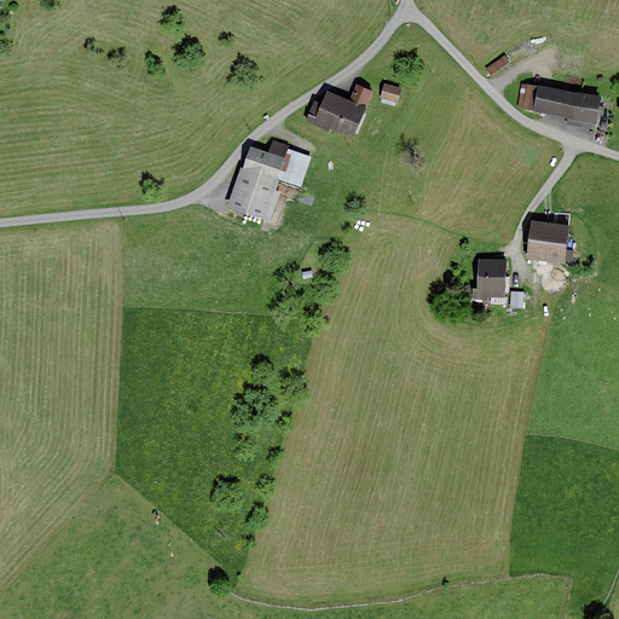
[(505,56),(486,69),(491,75),(510,62),(505,56)]
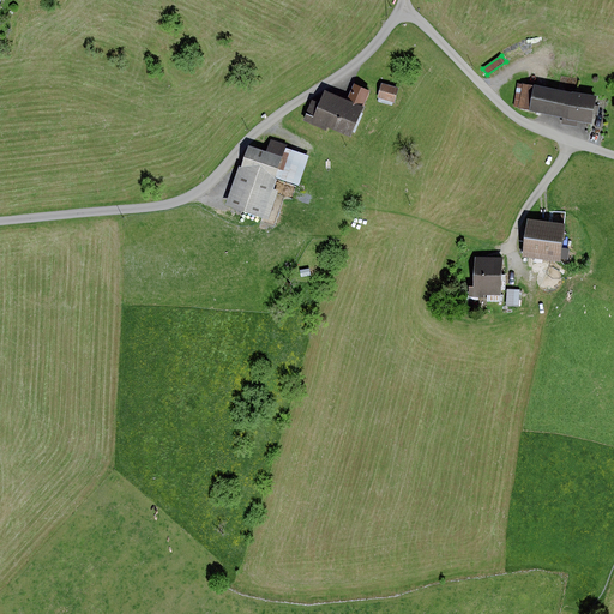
[(596,96),(522,82),(517,109),(563,118),(561,125),(577,128),(578,121),(590,124),(593,114),(597,115),(599,106),(594,106),(596,96)]
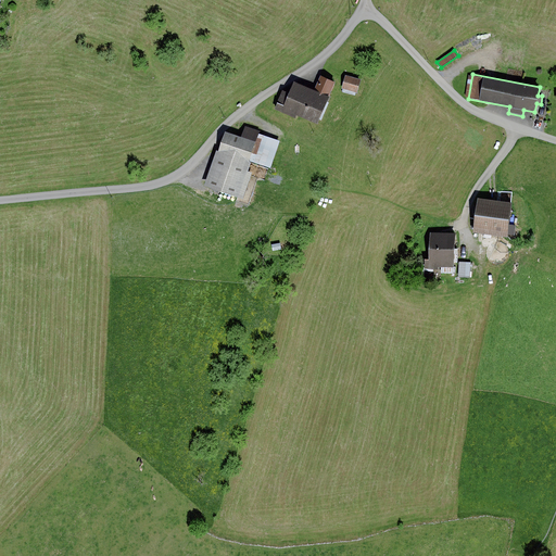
[(315,90),(294,81),(289,93),(282,90),(274,110),(295,118),(297,115),(317,124),(335,83),(320,76),(315,90)]
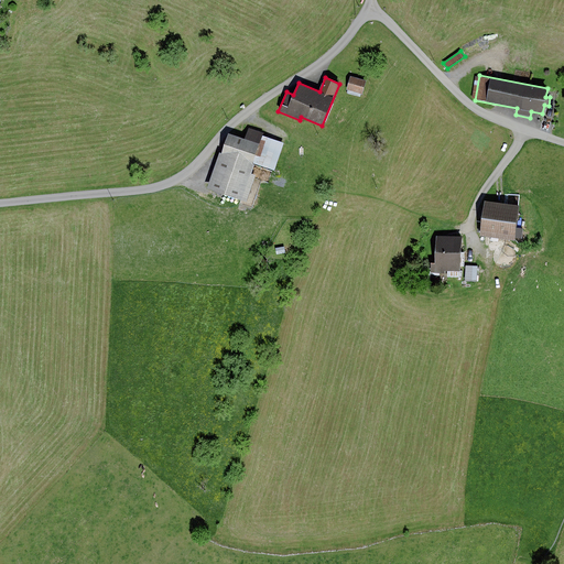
[(367,85),(349,79),(345,93),(362,98),(367,85)]
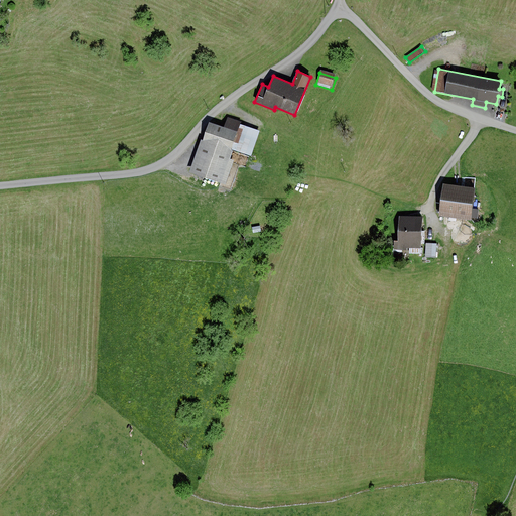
[(224,131),(210,126),(192,171),(225,183),(233,161),(228,159),(232,148),(251,156),(260,132),(228,120),(224,131)]
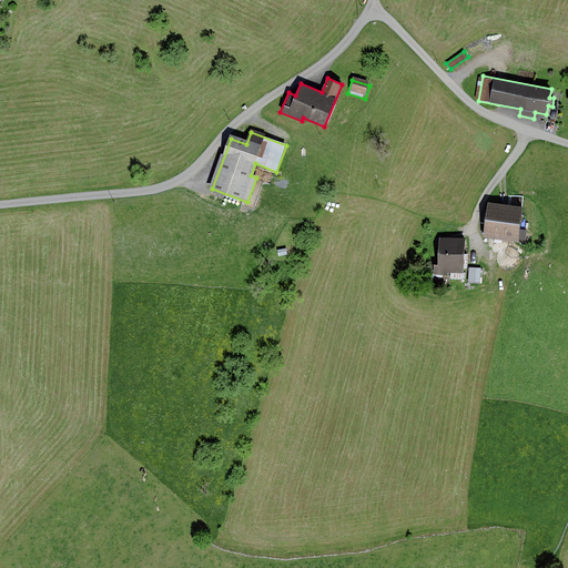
[(523,208),(488,203),(484,237),(517,242),(517,240),(526,241),(527,230),(519,230),(523,208)]
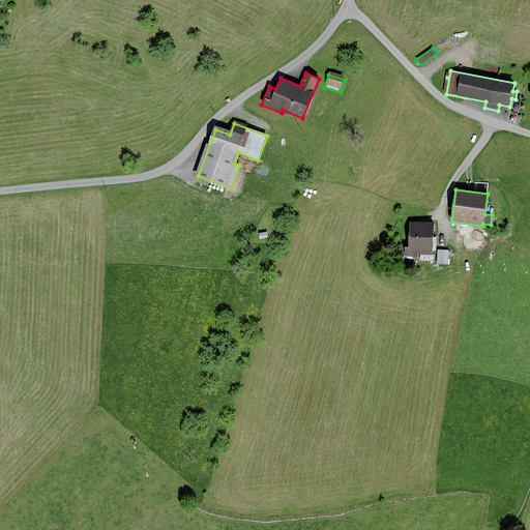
[(435,223),(409,222),(408,247),(405,247),(404,257),(417,258),(417,255),(433,255),(435,223)]
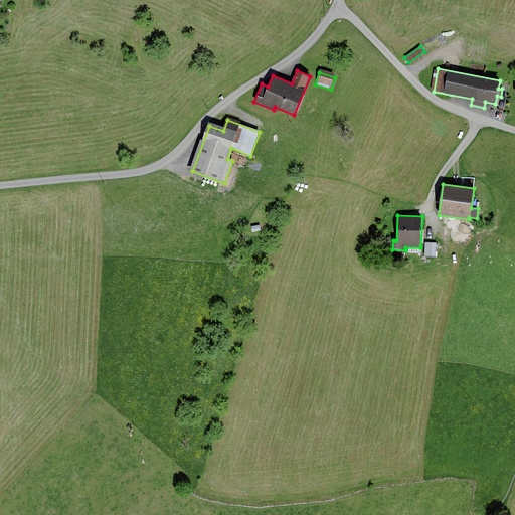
[(435,243),(425,242),(424,256),(435,256),(435,243)]
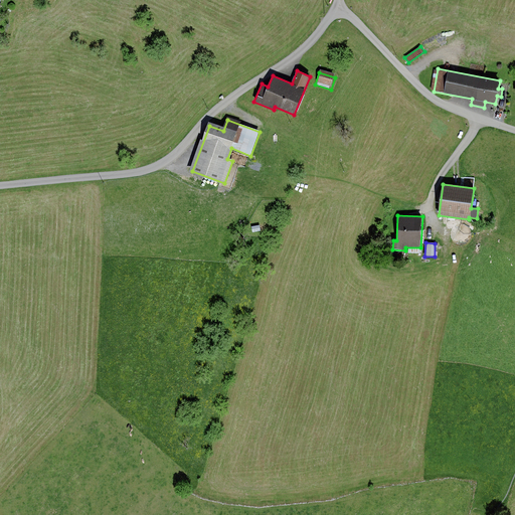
All buildings are outlined.
